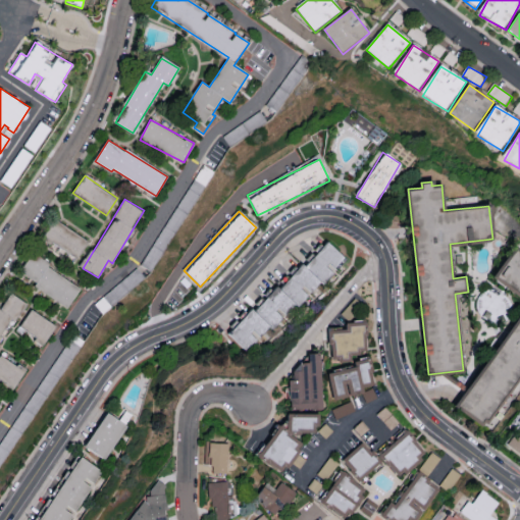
[(229,333),(248,352),(260,340),(284,316),(287,318),(311,296),(310,295),(347,260),(328,241),(229,333)]
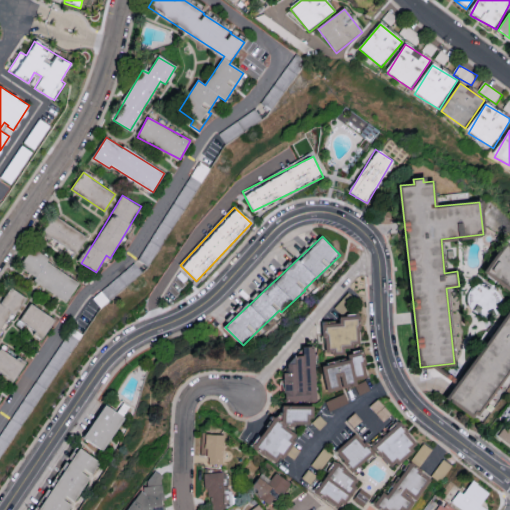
[(509,248),(504,244),(486,272),(509,288),(509,306),(449,399),(479,419),(509,373),(509,248)]
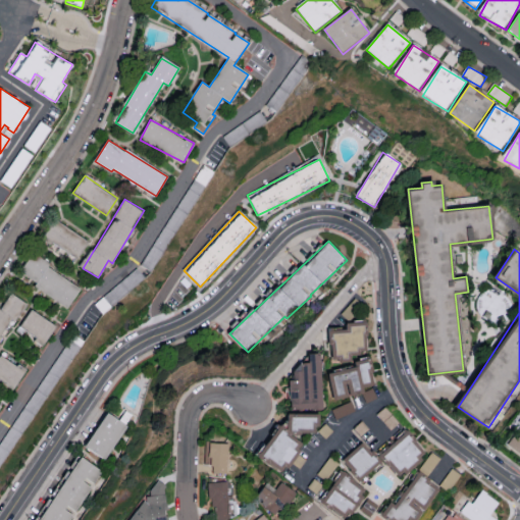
[(30,256),(17,277),(69,307),(82,286),(30,256)]
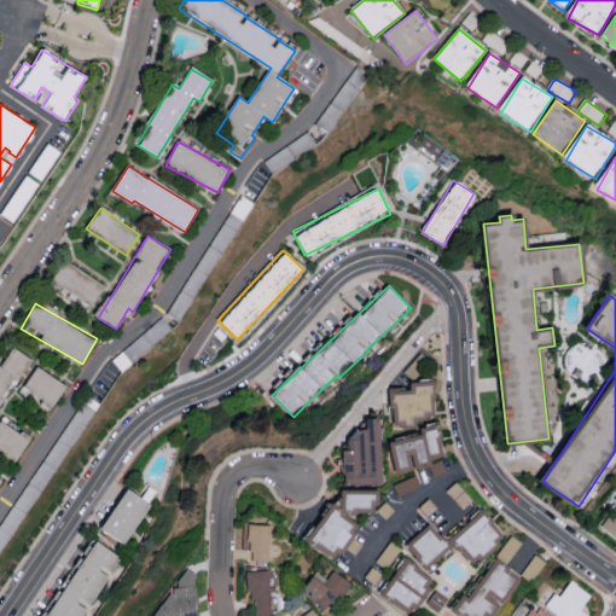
[(0,404),(16,378),(19,381),(33,360),(12,347),(0,367),(0,366),(0,404)]
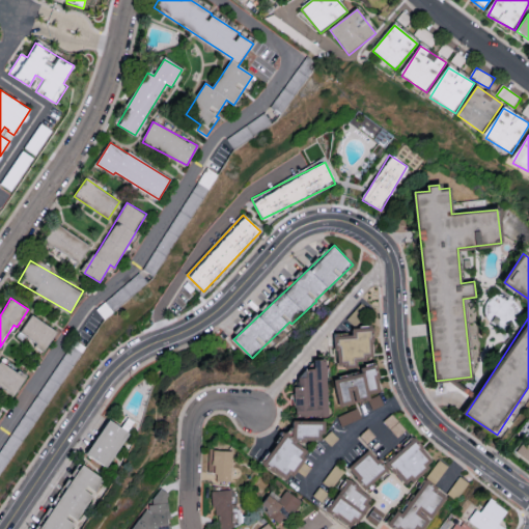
[(19,334),(45,351),(57,332),(31,314),(19,334)]
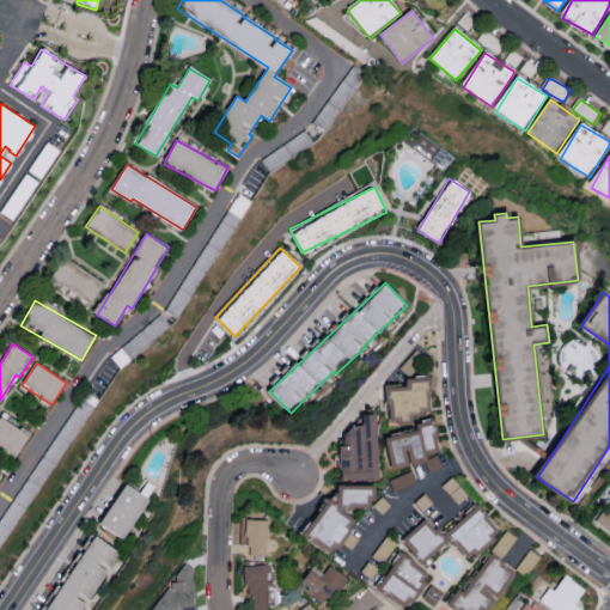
[(429,377),(407,378),(408,386),(388,388),(389,419),(409,418),(408,412),(432,410),(429,377)]
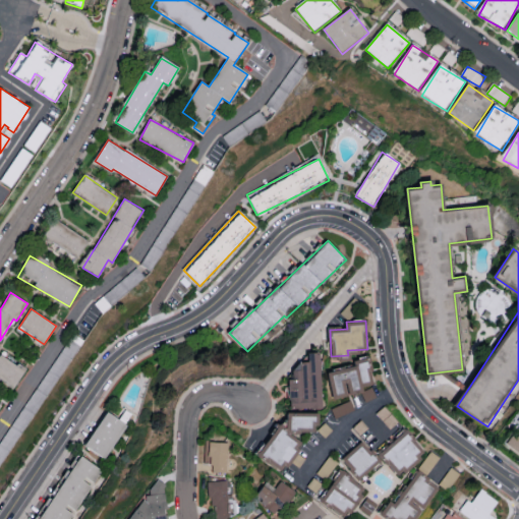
[(321,352),(308,353),(308,361),(301,361),(302,370),(289,370),(291,410),(323,409),(321,352)]
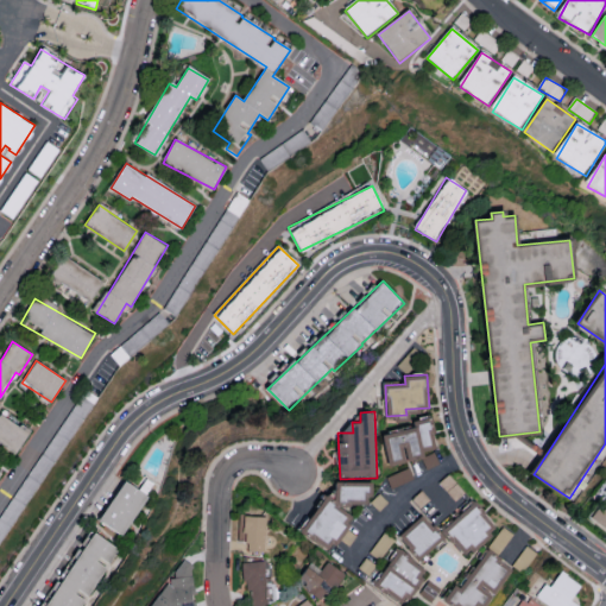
[(0,442),(18,453),(31,430),(0,414),(0,442)]
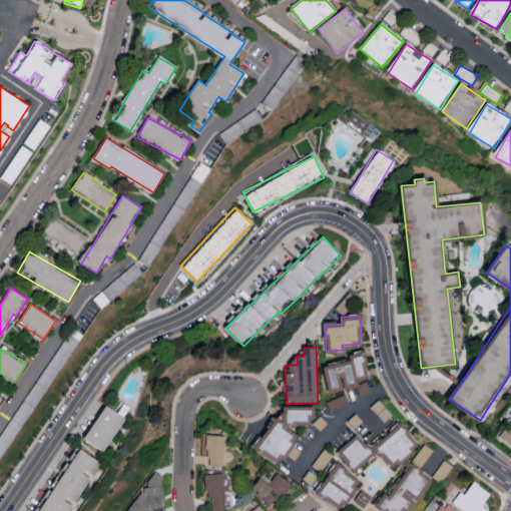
[(329,393),(354,388),(356,397),(370,395),(368,383),(359,385),(358,380),(369,378),(364,352),(349,355),(350,361),(324,366),(329,393)]
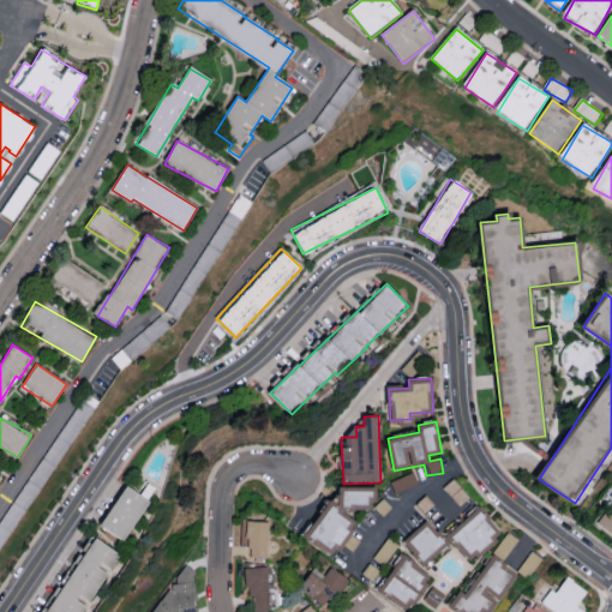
[(471,499),(455,480),(444,489),(460,508),(471,499)]
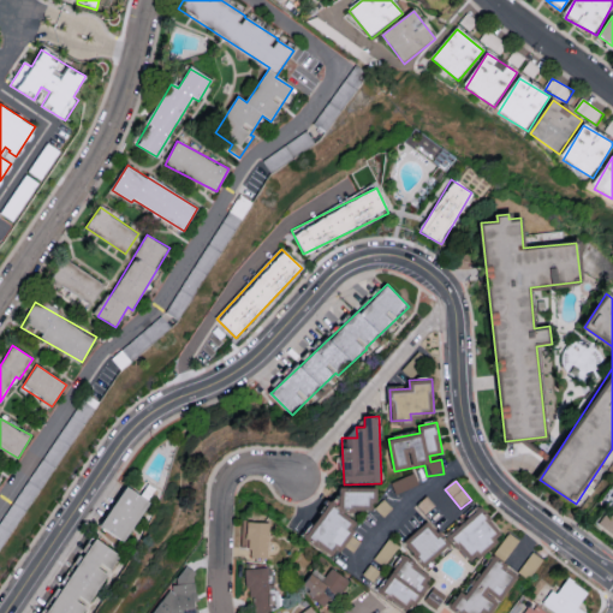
[(101,527),(126,542),(152,503),(126,487),(101,527)]
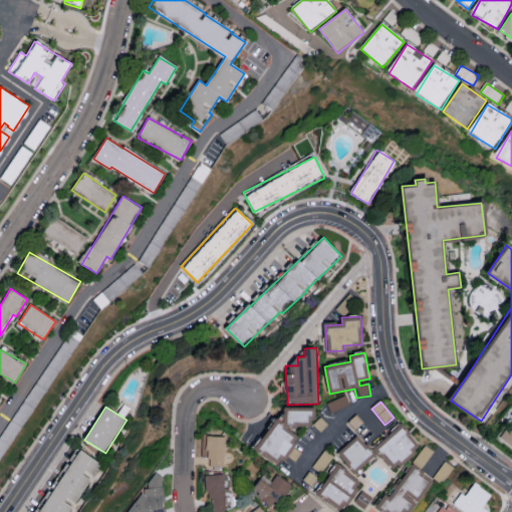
[(313,408),(286,409),(287,427),(313,426),(313,408)]
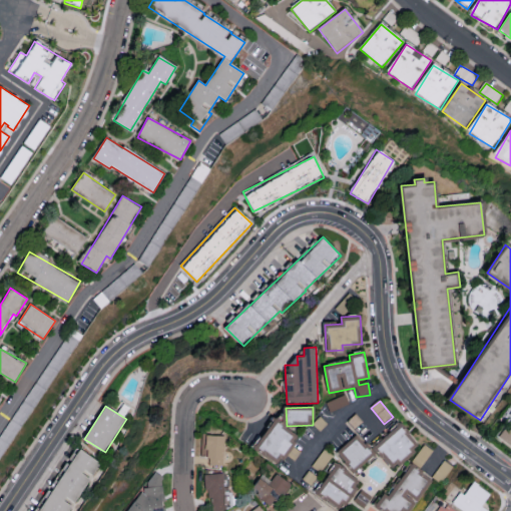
[(510,416),(497,437),(510,446),(510,416)]
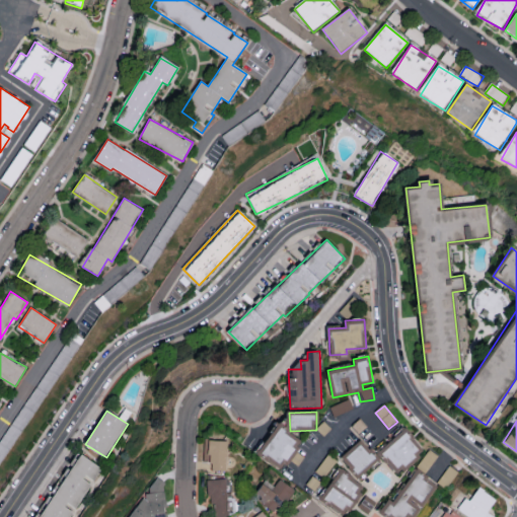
[(283,469),(300,441),(276,426),(259,454),(283,469)]
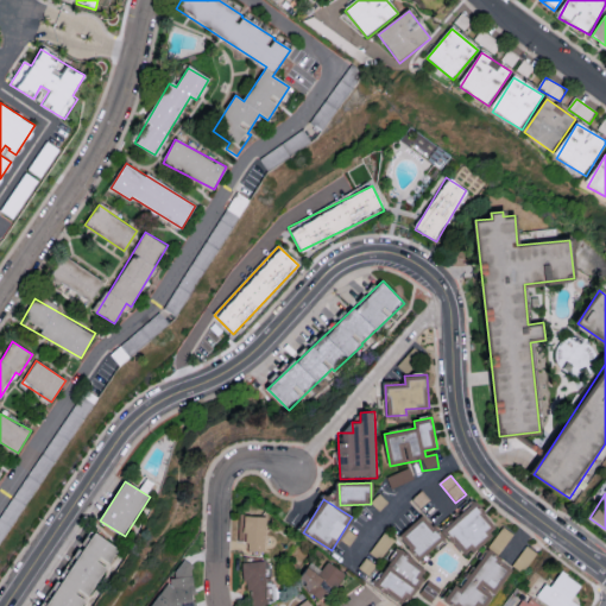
[(496,526),(475,505),(447,534),(467,555),(496,526)]
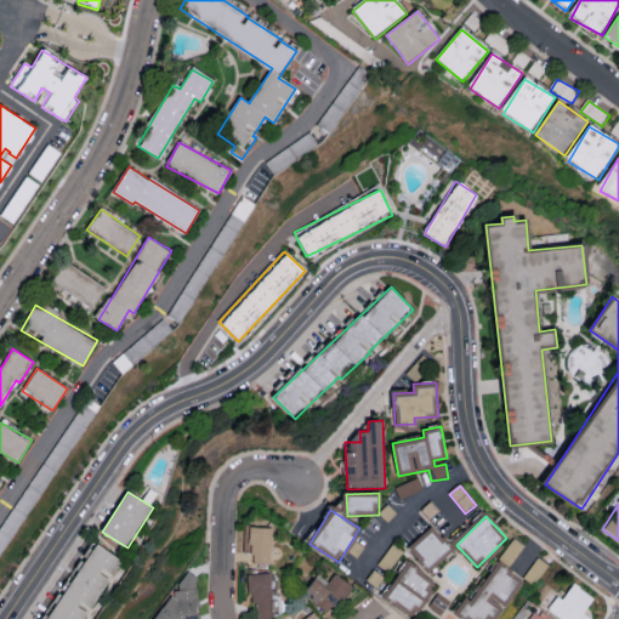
[(272,528),(251,528),(250,566),(272,566),(272,528)]
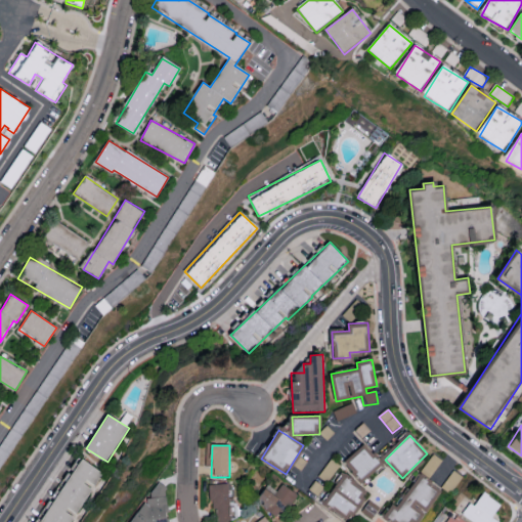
[(345,463),(363,482),(382,465),(363,445),(345,463)]
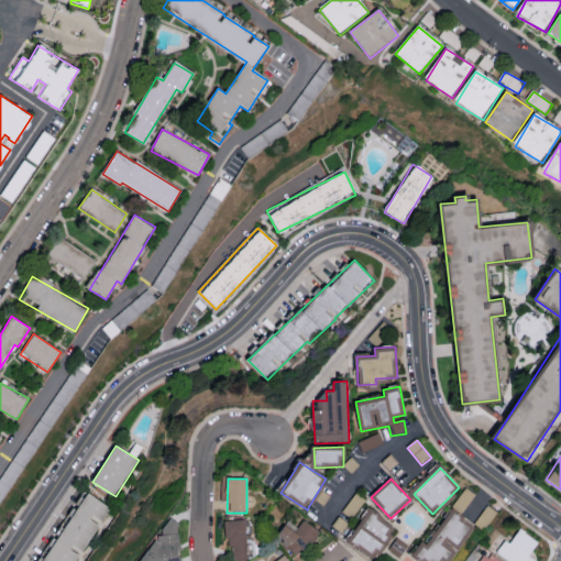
[(479,496),(465,488),(453,508),(487,530),(497,513),(476,499),(479,496)]
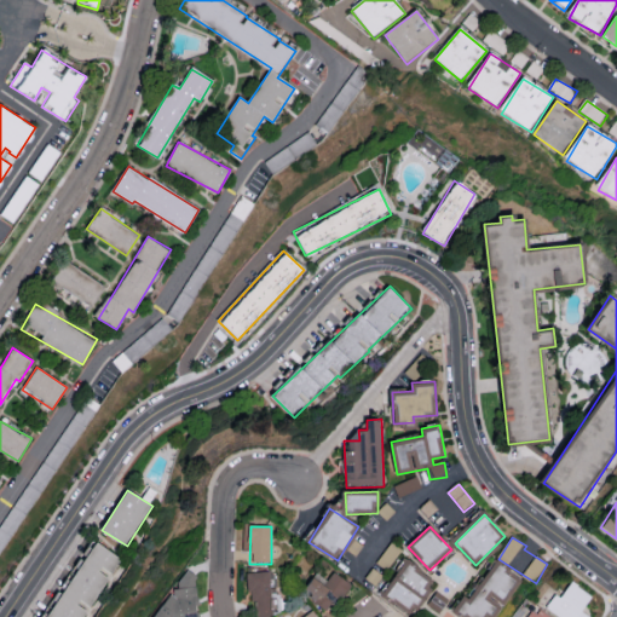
[(84,616),(88,609),(92,611),(122,558),(91,540),(45,616),(84,616)]
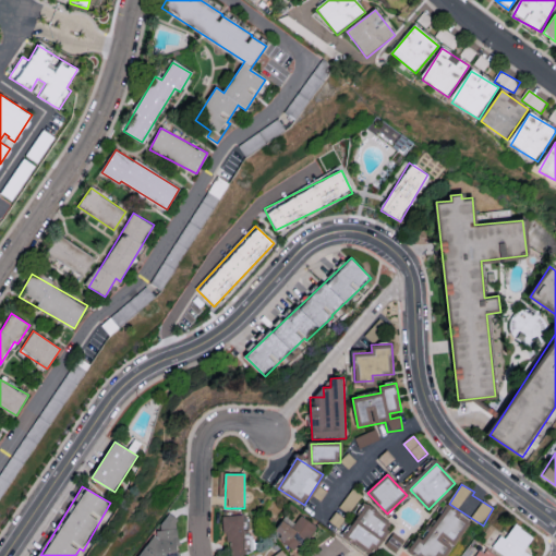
[(394,523),(366,505),(345,535),(372,555),(394,523)]
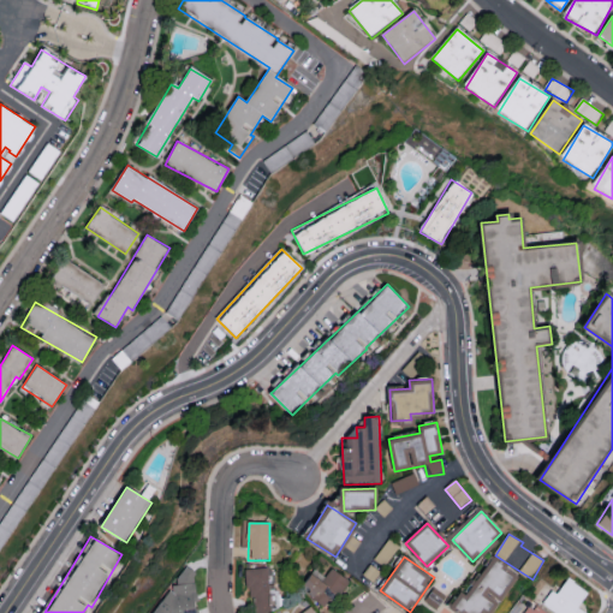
[(493,612),(519,576),(492,557),(454,609),(458,612),(493,612)]
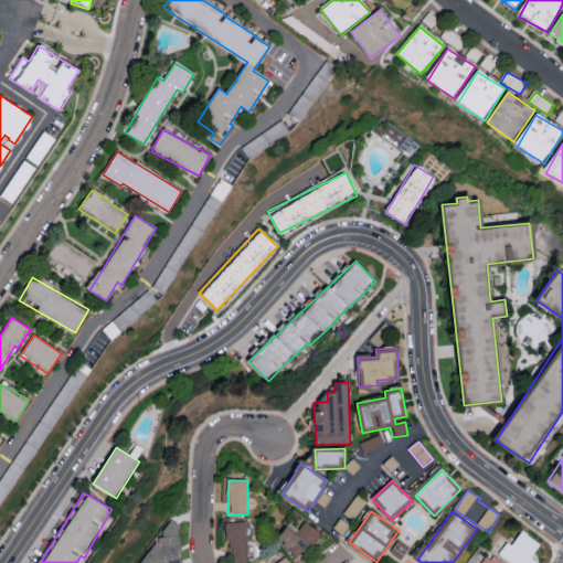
[(299,559),(321,534),(307,521),(296,533),(287,526),(276,538),(299,559)]
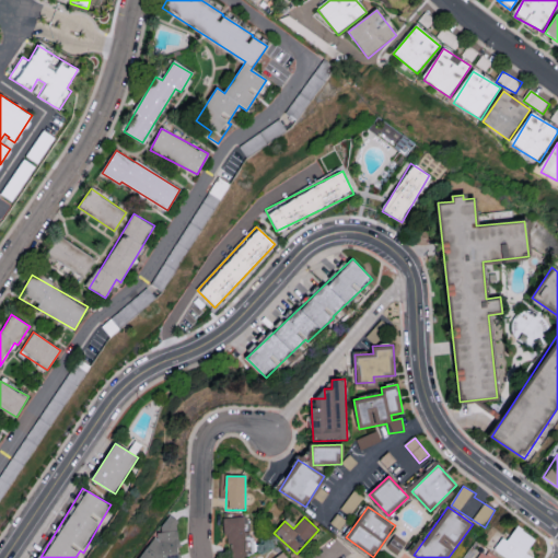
[(247,557),(245,518),(224,519),(225,544),(233,544),(234,557),(247,557)]
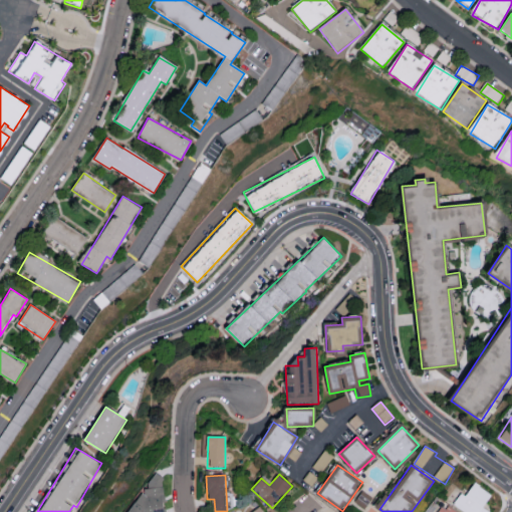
[(167,511),(161,476),(147,478),(149,492),(133,494),(135,510),(123,511),(167,511)]
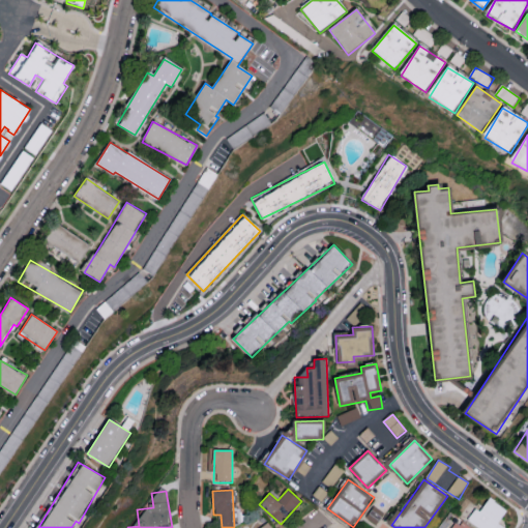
[(507,510),(489,498),(479,511),(475,509),(467,521),(476,527),(504,527),(498,523),(507,510)]
